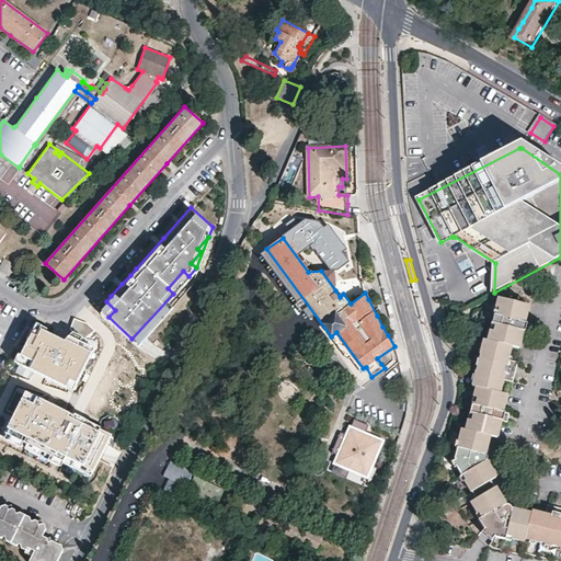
[(168,288),(173,294),(189,276),(183,271),(168,288)]
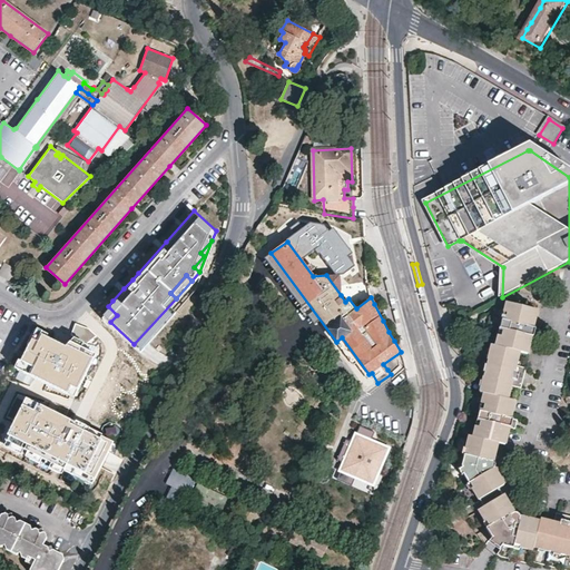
[(340,275),(326,275),(341,295),(340,275)]
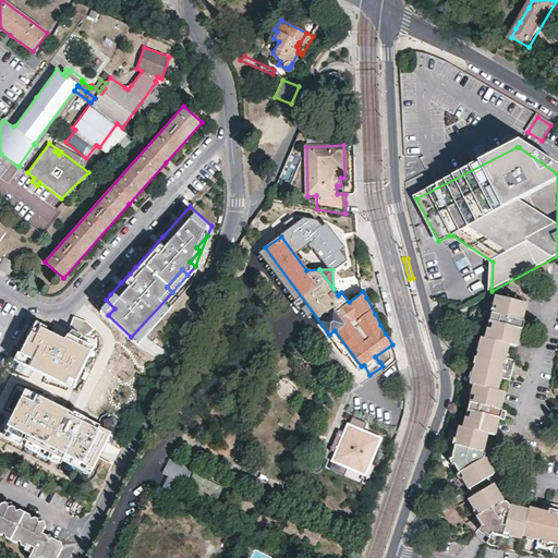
[(101,304),(99,307),(108,315),(114,308),(106,300),(110,294),(108,292),(99,302),(101,304)]
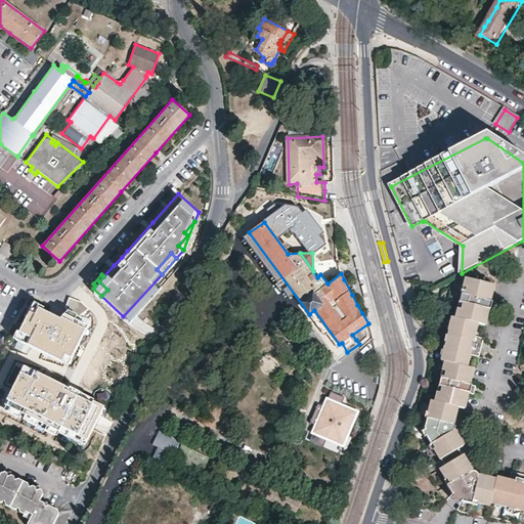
[(133,324),(171,282),(162,274),(123,316),(133,324)]
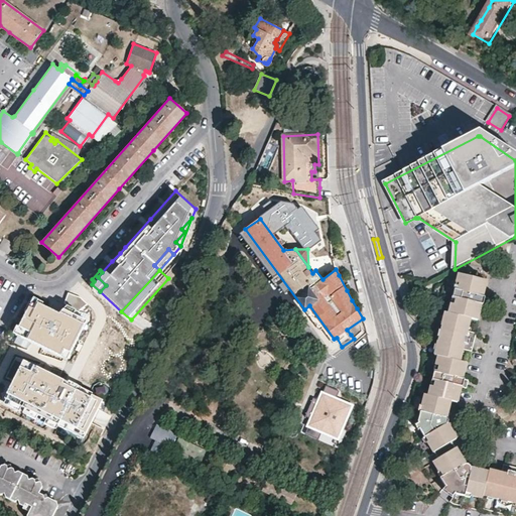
[(391,292),(386,273),(382,274),(388,294),(391,292)]
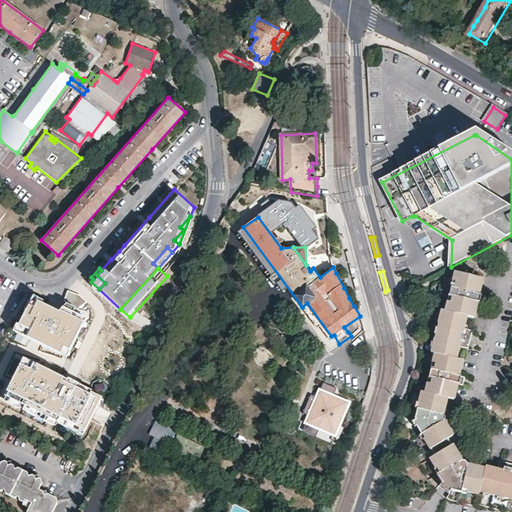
[(430,435),(427,437),(432,445),(454,432),(446,417),(446,414),(444,410),(444,408),(448,394),(453,395),(458,380),(463,381),(465,374),(460,372),(464,357),(462,357),(461,356),(459,356),(458,355),(458,353),(461,345),(469,347),(469,346),(474,329),(465,327),(468,316),(474,317),(479,302),(484,304),(486,296),(480,295),(485,279),(456,272),(456,274),(454,282),(458,283),(456,290),(452,289),(451,295),(454,296),(453,302),(449,301),(446,310),(443,310),(441,315),(445,318),(443,323),(440,322),(438,327),(441,328),(440,335),(437,335),(436,339),(439,340),(437,346),(434,345),(433,349),(436,351),(435,357),(438,360),(436,366),(433,366),(430,375),(434,376),(432,383),(428,383),(427,388),(423,387),(420,399),(424,400),(422,406),(418,405),(416,413),(416,414),(417,414),(418,416),(421,421),(419,423),(423,431),(426,429),(430,435)]
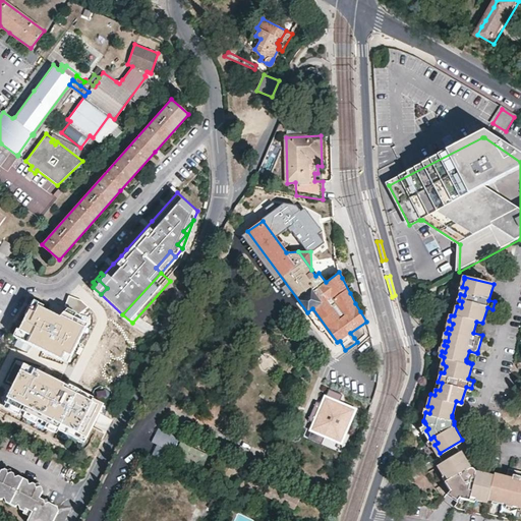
[(32,303),(15,336),(68,362),(84,331),(32,303)]
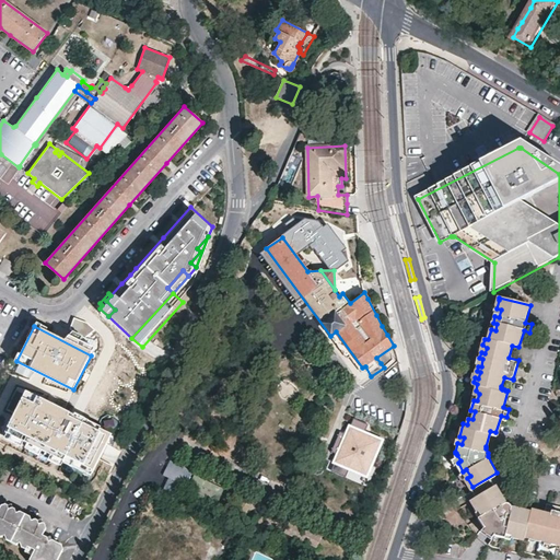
[(397,351),(394,346),(376,358),(381,363),(397,351)]
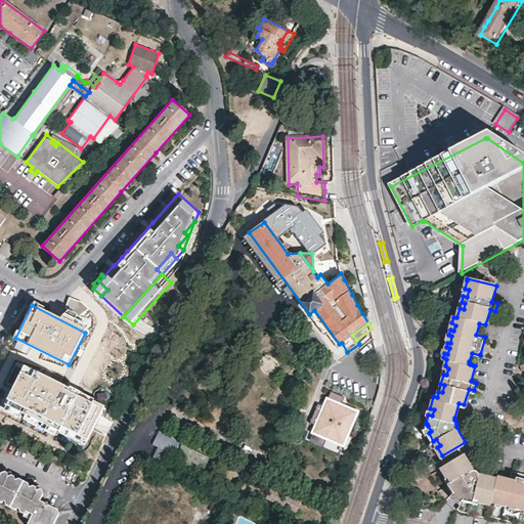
[(102,408),(26,369),(9,404),(85,442),(102,408)]
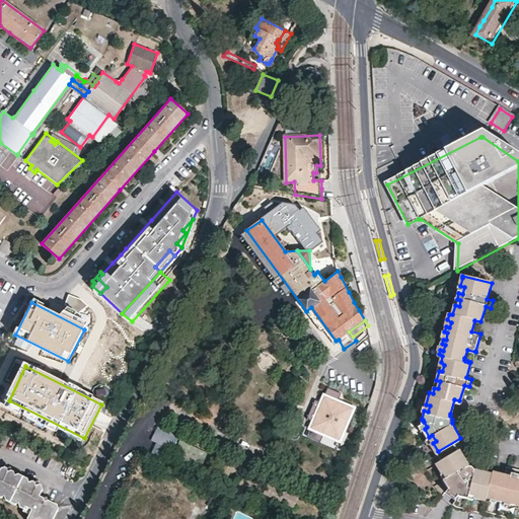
[(340,440),(353,408),(338,400),(341,392),(327,387),(320,402),(314,399),(312,405),(314,408),(312,414),(309,413),(306,419),(313,421),(310,428),(323,434),(340,440)]
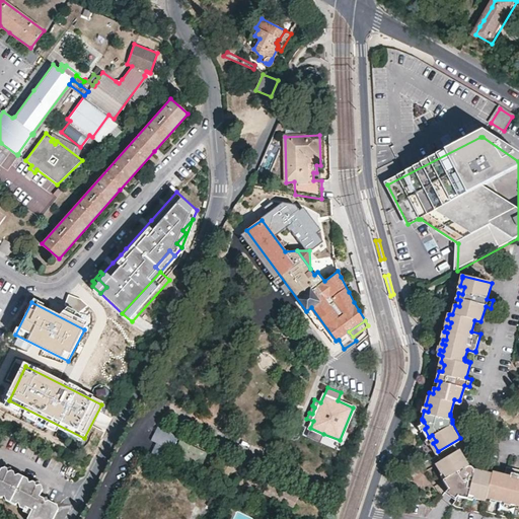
[(155,441),(151,452),(167,458),(176,433),(156,426),(151,439),(155,441)]
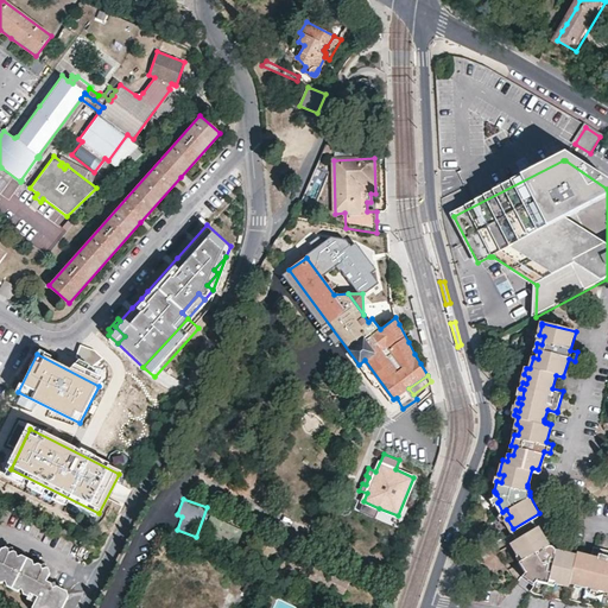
[(379,508),(363,501),(359,511),(375,518),(379,508)]
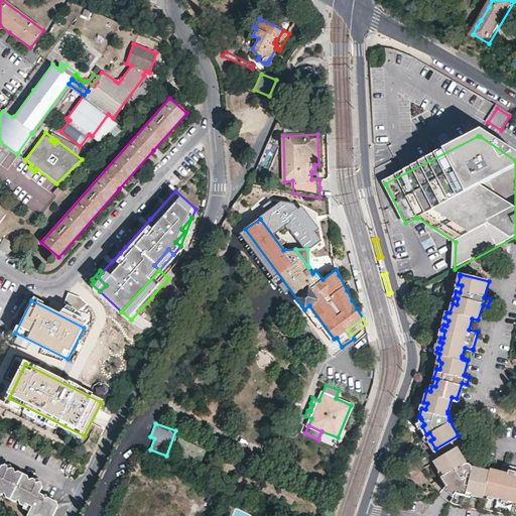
[(485,492),(491,468),(472,463),(471,460),(467,460),(458,444),(435,459),(443,471),(446,476),(444,477),(444,478),(445,479),(445,480),(446,480),(454,487),(455,487),(456,488),(457,488),(458,488),(458,489),(459,489),(460,489),(461,489),(462,487),(468,489),(484,494),(485,492)]
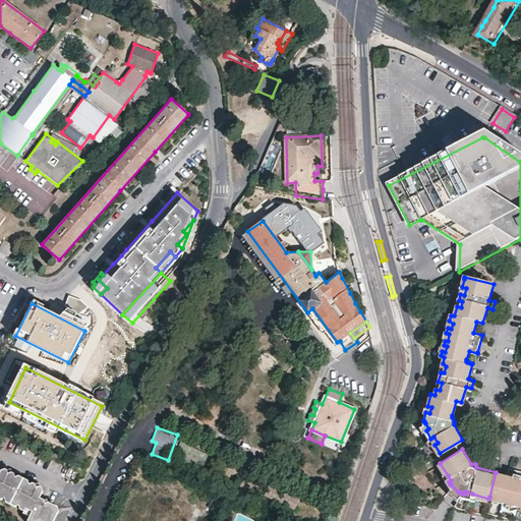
[(520,467),(510,465),(508,473),(496,470),(496,472),(489,497),(494,498),(495,494),(502,495),(501,499),(509,501),(510,497),(514,499),(514,503),(520,504),(520,467)]
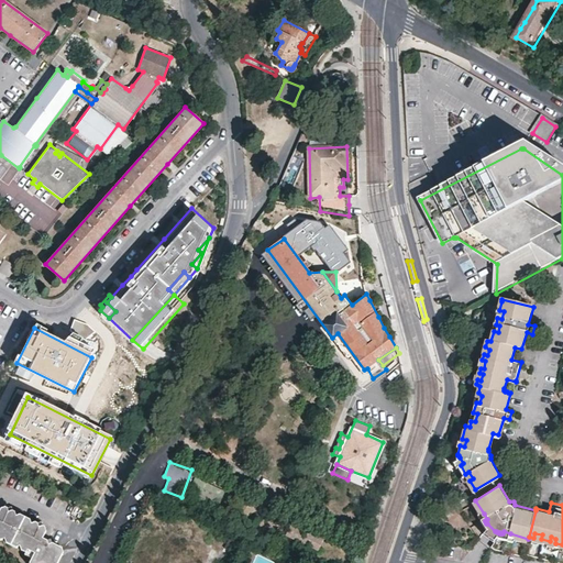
[(30,520),(20,515),(17,517),(15,512),(12,511),(8,509),(6,508),(1,509),(0,510),(0,540),(1,541),(4,539),(6,543),(17,549),(20,547),(21,551),(25,553),(28,551),(34,554),(32,559),(30,562),(57,562),(64,552),(62,549),(55,545),(52,543),(48,545),(47,541),(43,539),(46,531),(45,528),(43,527),(39,528),(37,523),(35,522),(32,523),(30,520)]
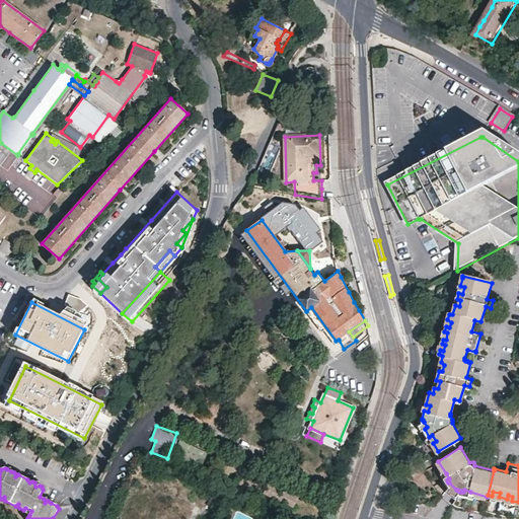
[(456,495),(460,491),(459,491),(458,491),(457,490),(456,490),(449,483),(446,487),(456,495)]
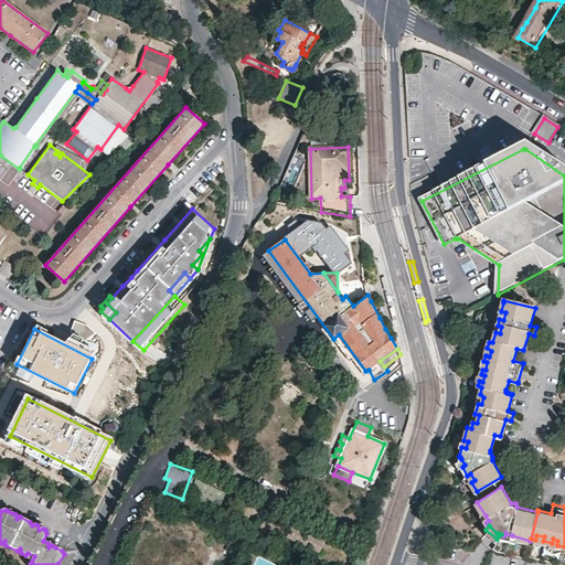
[(308,534),(291,526),(286,539),(302,546),(308,534)]
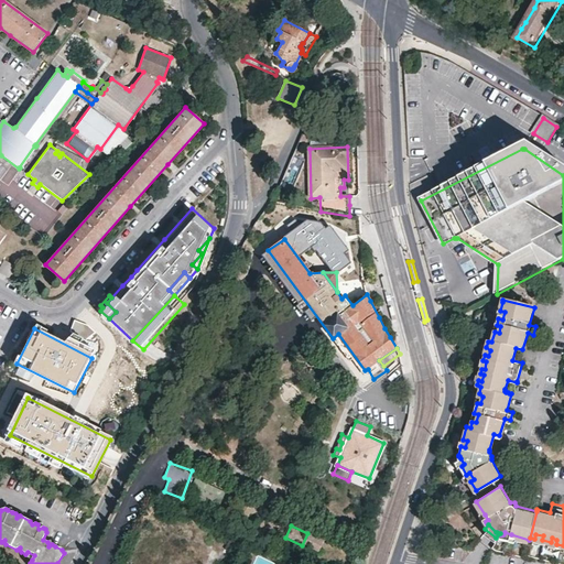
[(312,535),(307,533),(302,545),(318,553),(325,541),(316,538),(312,535)]
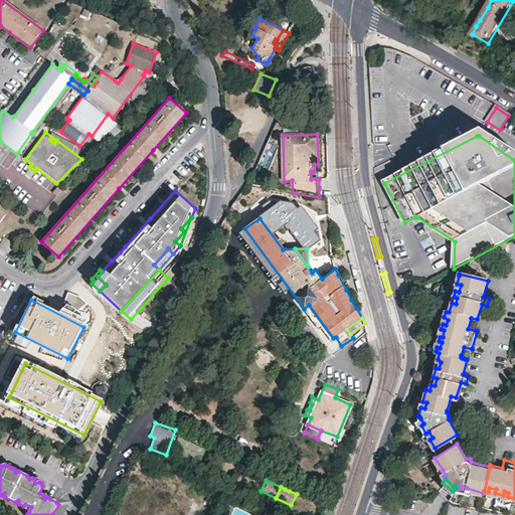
[(217,497),(210,492),(205,502),(212,506),(217,497)]
